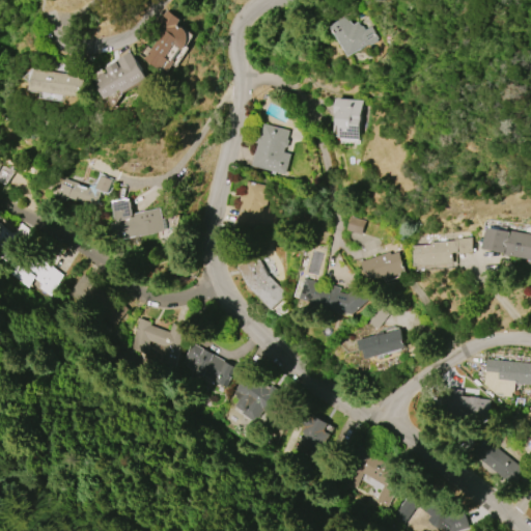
[(177,51),(172,58),(174,61),(165,75),(143,59),(158,37),(149,32),(165,10),(179,20),(176,24),(184,30),(185,31),(186,32),(187,33),(187,34),(188,35),(188,36),(188,38),(188,39),(188,40),(188,43),(187,44),(187,45),(186,46),(185,47),(184,48),(183,49),(182,49),(180,50),(179,51),(177,51)]
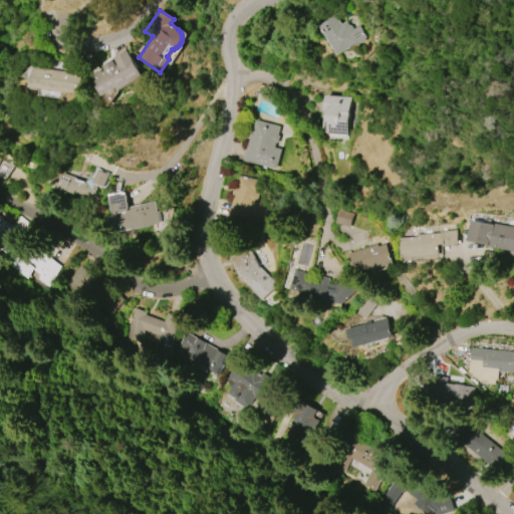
[(338,55),(320,26),(336,16),(341,24),(346,21),(348,25),(349,25),(350,25),(353,29),(357,26),(366,40),(360,43),(359,41),(338,55)]
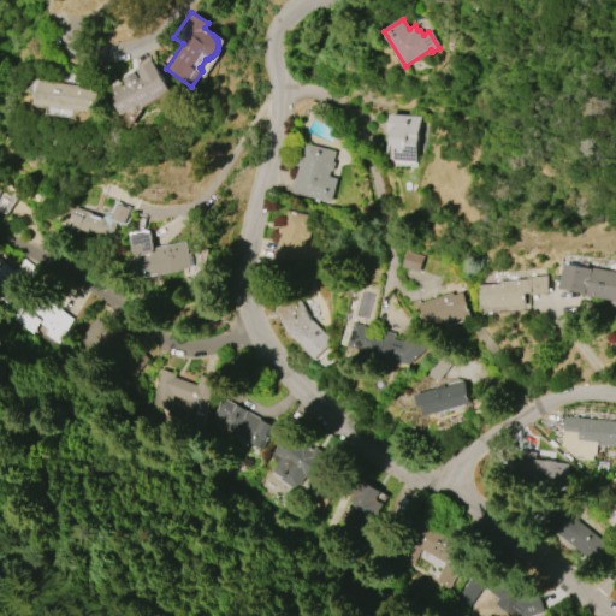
[(170,90),(141,107),(140,104),(122,114),(108,92),(124,82),(123,78),(134,72),(138,80),(142,77),(136,69),(149,60),(157,72),(159,71),(170,90)]
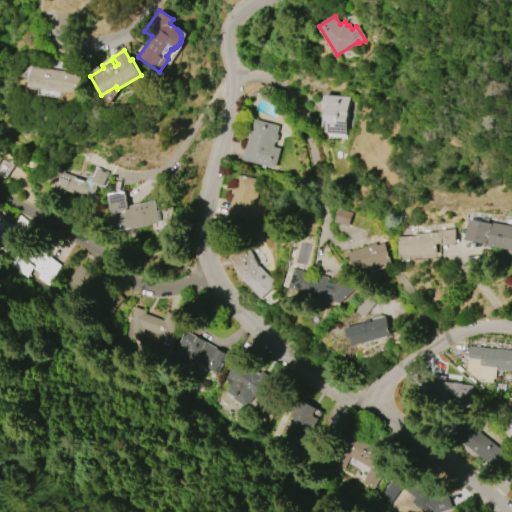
[(80,93),(32,87),(34,67),(65,71),(67,56),(85,59),(80,93)]
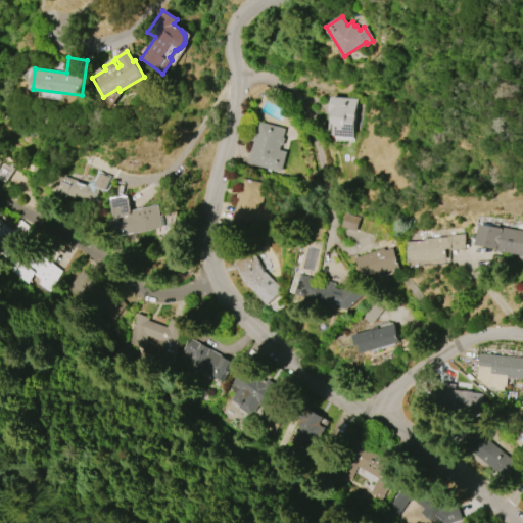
[(330,97),(357,99),(352,138),(333,136),(334,124),(331,124),(332,113),(329,113),(330,97)]
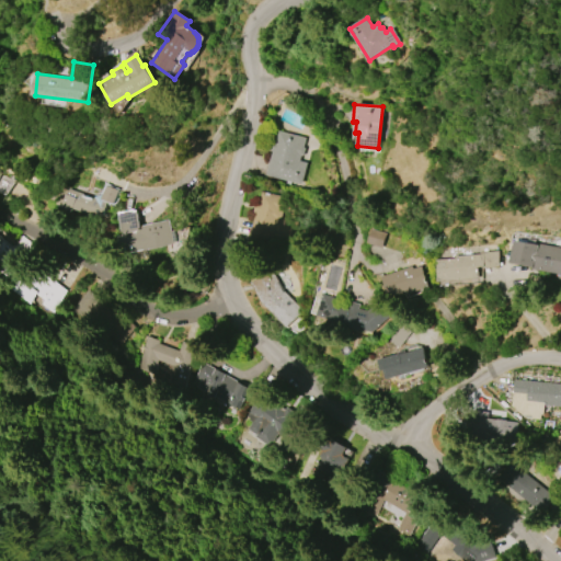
[(266,175),(272,151),(270,150),(273,137),(276,138),(278,130),(305,138),(299,161),(307,163),(301,184),(266,175)]
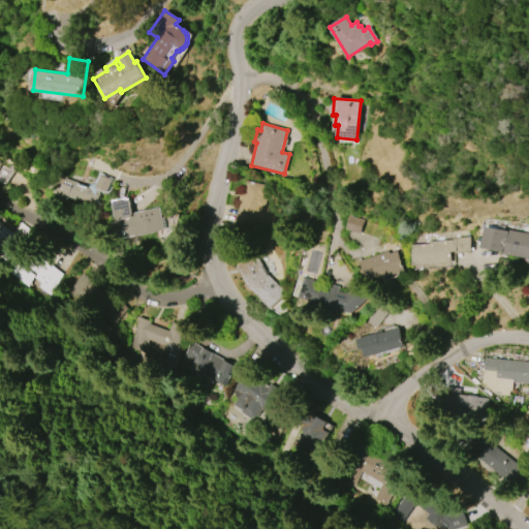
[(0,182),(9,183),(9,166),(0,165),(0,182)]
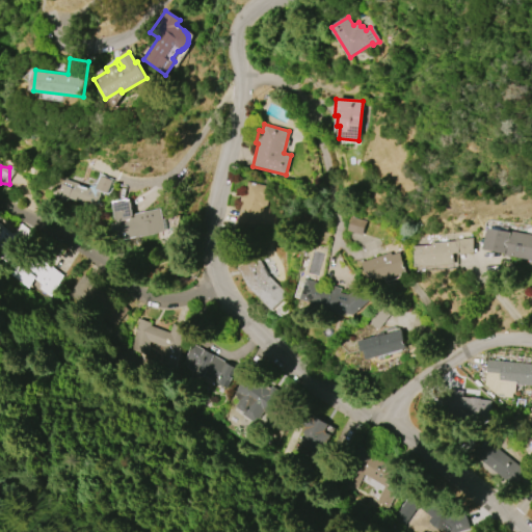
[(64,179),(87,187),(88,186),(97,186),(97,185),(96,184),(99,174),(112,179),(107,193),(100,190),(95,207),(59,194),(64,179)]
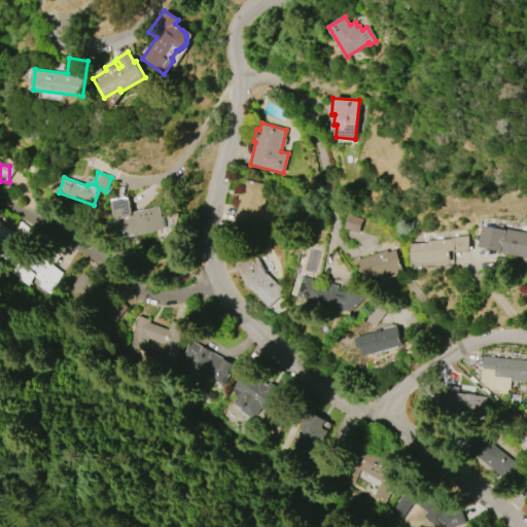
[(246,179),(269,185),(266,200),(262,199),(255,229),(235,223),(246,179)]
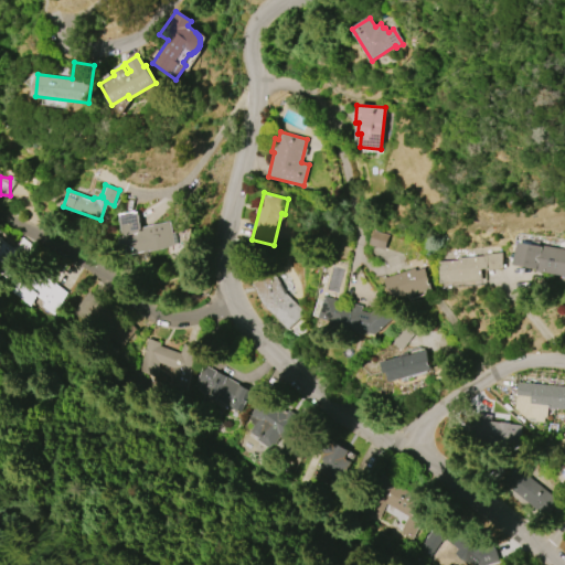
[(176,245),(124,256),(120,238),(125,237),(120,214),(138,210),(141,227),(171,221),(176,245)]
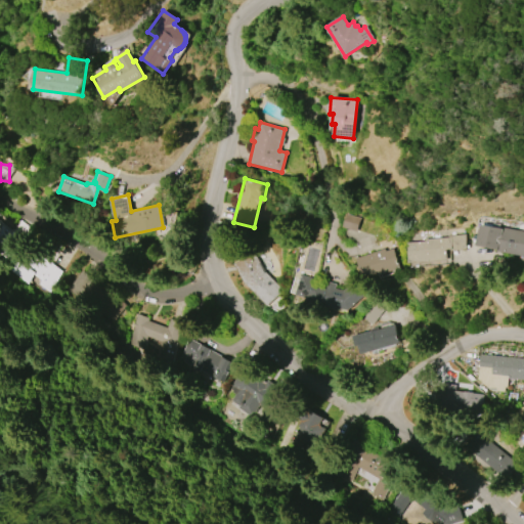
[(357,231),(343,227),(346,214),(361,218),(357,231)]
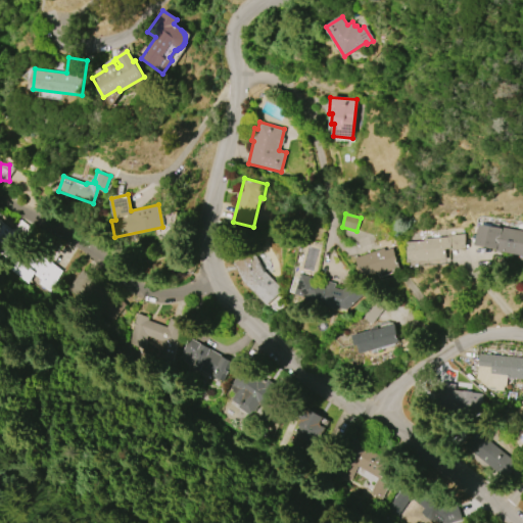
[(9,228),(19,236),(10,248),(8,247),(2,255),(0,253),(0,223),(8,230),(9,228)]
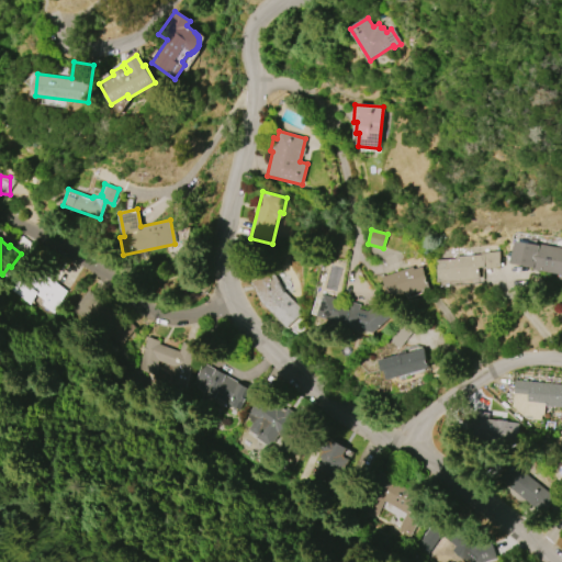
[(561,274),(532,269),(534,267),(509,262),(514,240),(537,245),(537,244),(561,248),(561,274)]
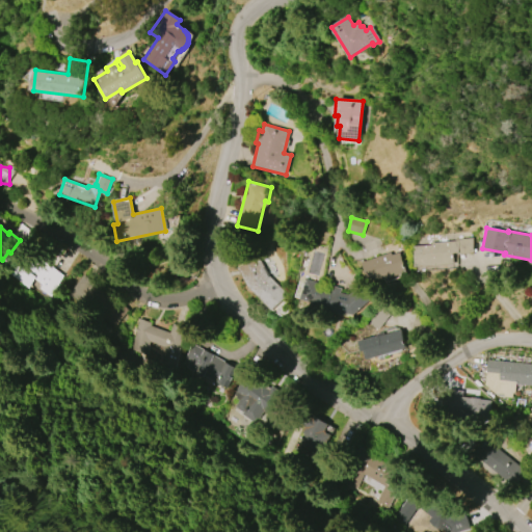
[(430,243),(454,241),(454,239),(472,238),(473,253),(457,255),(457,253),(453,253),(454,263),(415,267),(414,246),(430,244),(430,243)]
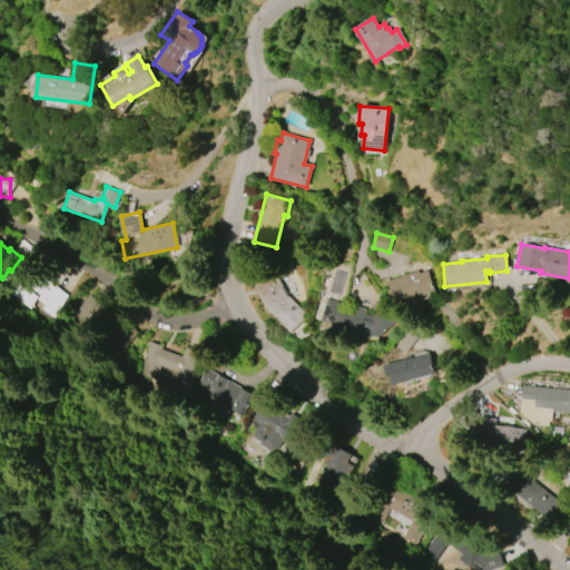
[(387,281),(419,269),(420,273),(429,269),(436,291),(396,305),(387,281)]
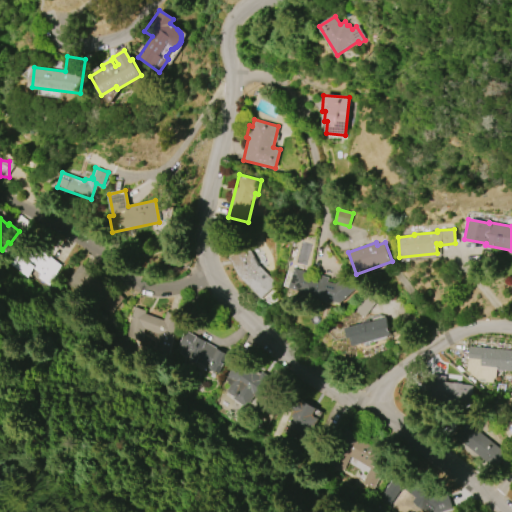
[(256,255),(262,265),(259,266),(276,283),(261,298),(241,279),(228,258),(247,246),(254,257),(256,255)]
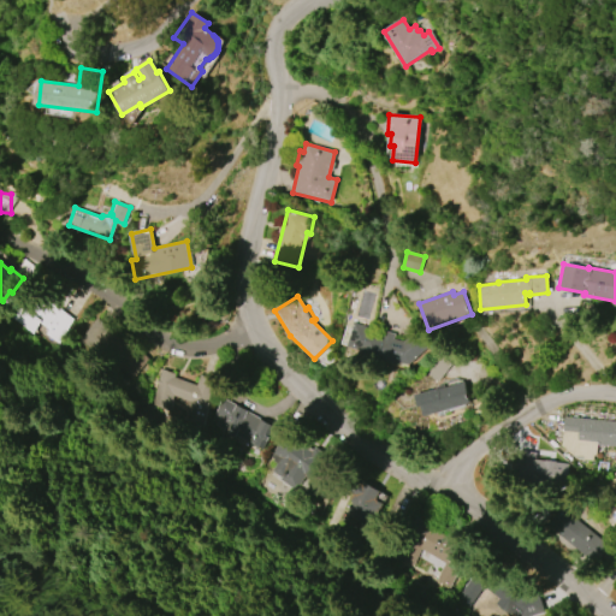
[(70,318),(36,298),(28,313),(15,306),(6,320),(27,333),(30,329),(54,343),(70,318)]
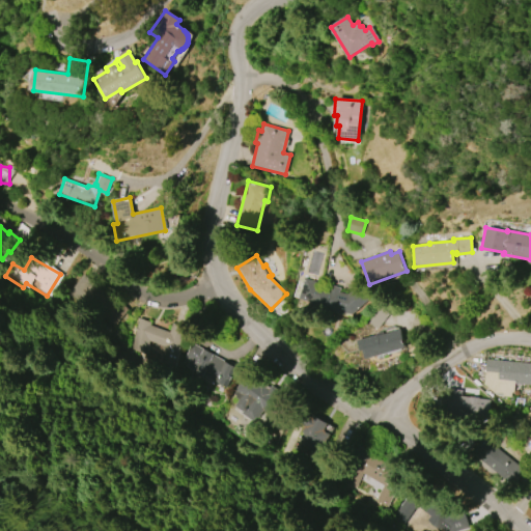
[(306,279),(320,283),(319,287),(330,290),(332,285),(340,288),(339,292),(348,295),(356,286),(368,298),(354,314),(344,312),(343,314),(310,306),(311,302),(301,299),(306,279)]
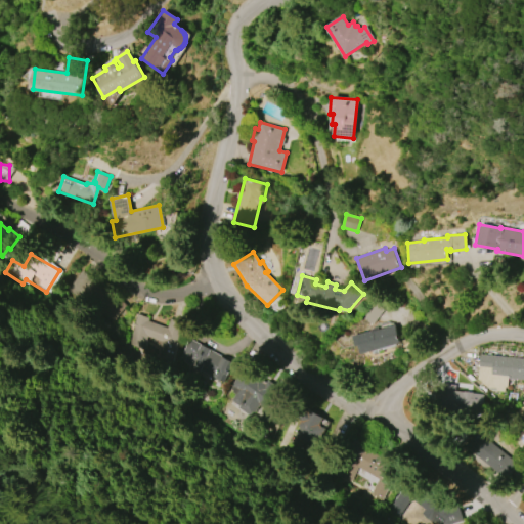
[(387,306),(373,324),(361,316),(375,297),(387,306)]
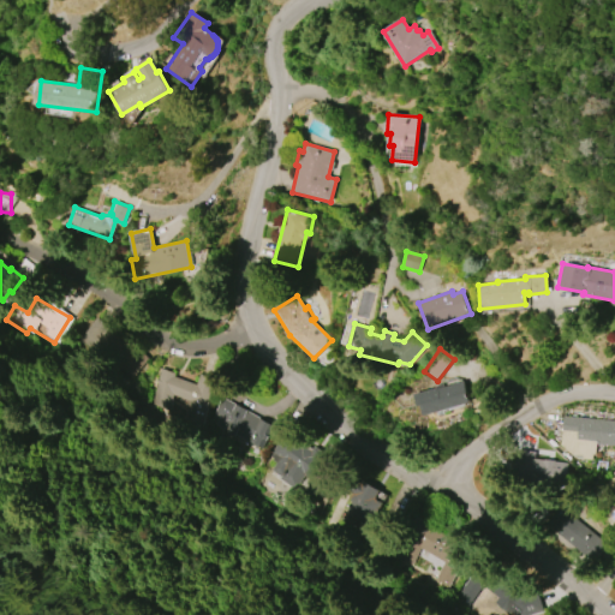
[(147,404),(165,411),(169,399),(185,405),(180,418),(197,424),(214,378),(198,374),(195,383),(159,370),(147,404)]
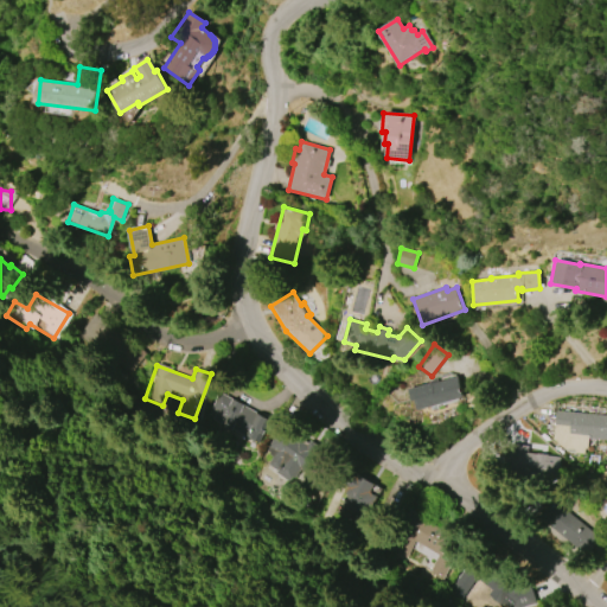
[(408,389),(430,383),(430,381),(438,378),(439,382),(458,376),(464,397),(419,410),(415,400),(411,401),(408,389)]
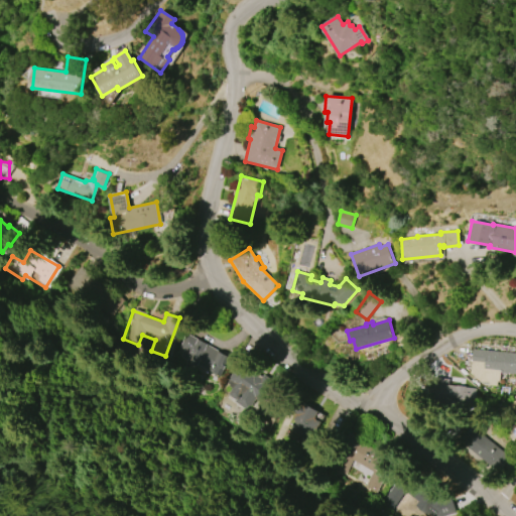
[(230,357),(220,376),(208,369),(207,370),(194,363),(190,369),(183,365),(185,361),(177,357),(182,349),(178,347),(185,333),(230,357)]
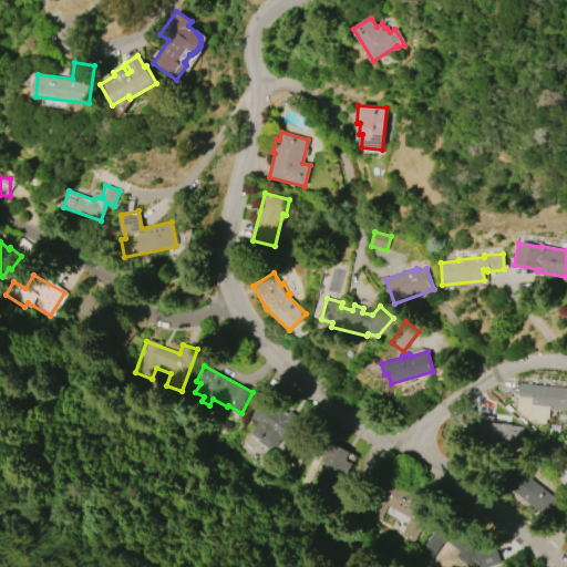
[(521,383),(566,388),(566,409),(555,409),(555,410),(548,410),(547,424),(537,423),(538,421),(527,420),(518,409),(521,383)]
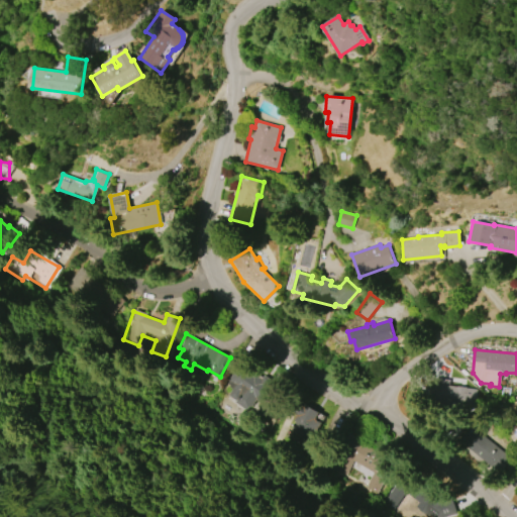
[(223,390),(237,364),(283,388),(270,411),(250,400),(251,399),(242,395),(240,399),(223,390)]
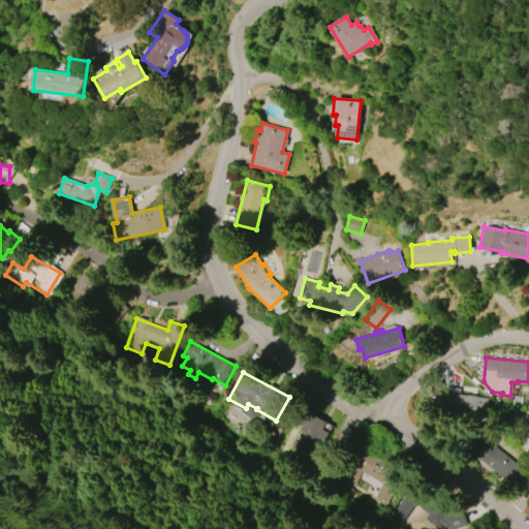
[(488,397),(461,396),(461,389),(444,387),(443,413),(487,416),(488,397)]
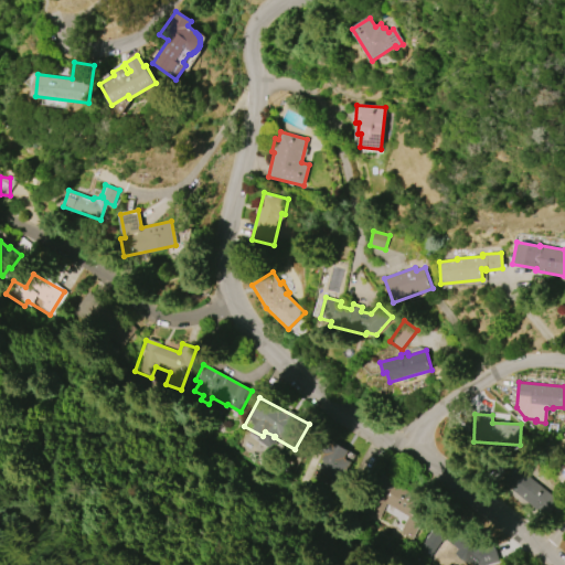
[(318,473),(342,482),(349,462),(344,460),(349,448),(329,441),(318,473)]
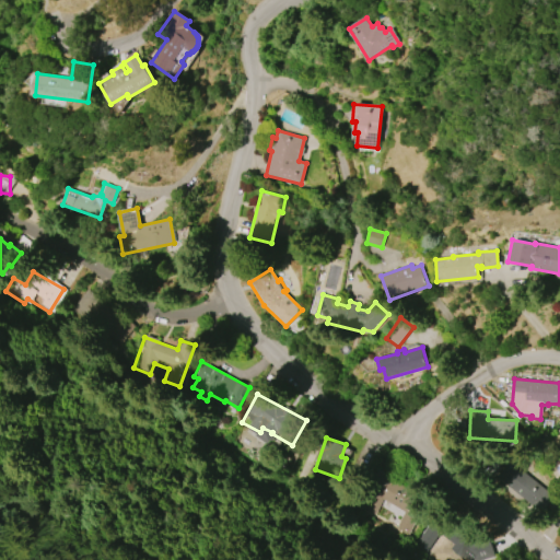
[(523,470),(552,493),(539,510),(500,479),(513,462),(514,463),(522,453),(531,461),(523,470)]
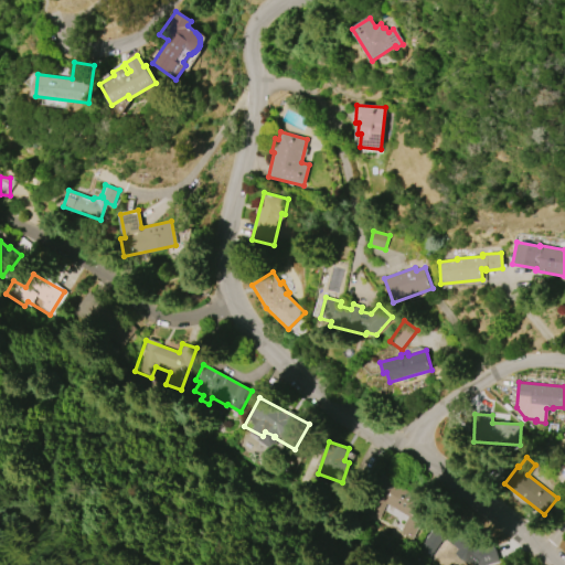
[(412,539),(400,532),(407,516),(386,504),(377,520),(361,510),(383,473),(403,484),(402,487),(414,494),(418,488),(432,496),(422,512),(427,515),(422,525),(419,524),(412,539)]
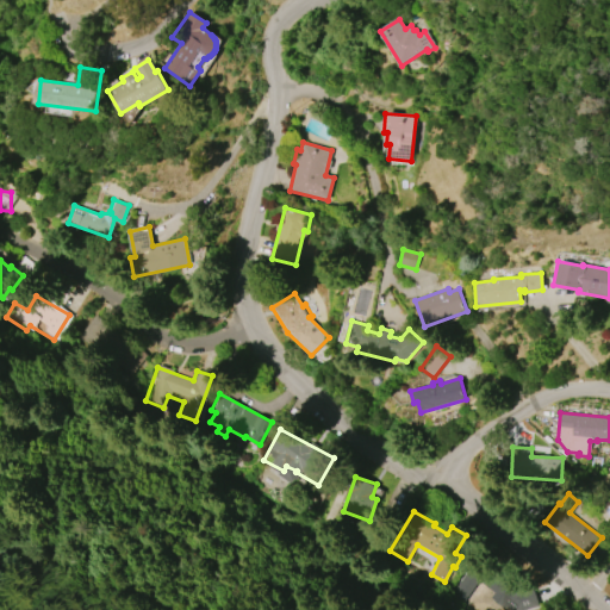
[(493,593),(478,580),(461,602),(450,593),(477,560),(520,593),(540,589),(543,603),(522,609),(505,609),(490,598),(493,593)]
